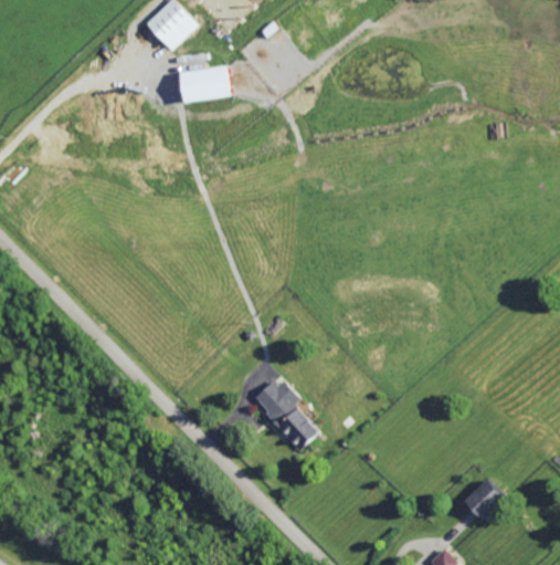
[(170,51),(145,24),(169,0),(172,0),(197,24),(170,51)]
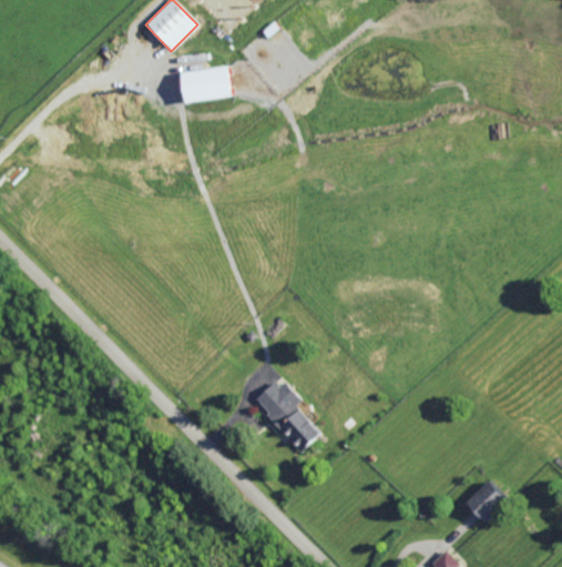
[(180,73),(185,104),(233,98),(227,66),(180,73)]
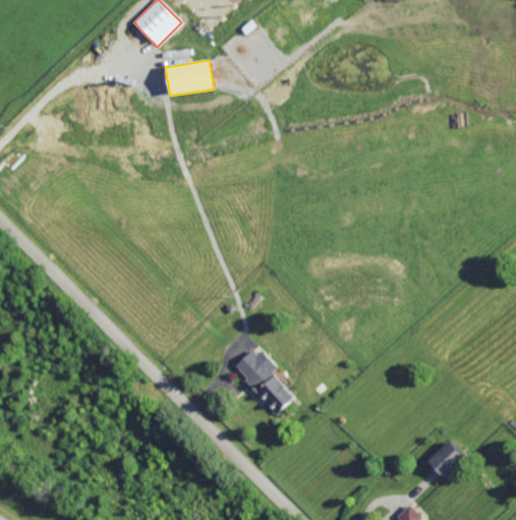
[(228,315),(223,309),(226,307),(228,305),(229,304),(234,310),(228,315)]
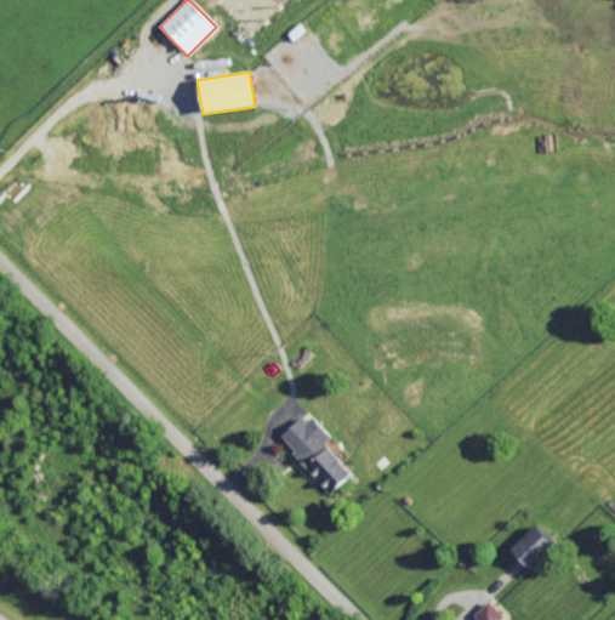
[(305,426),(309,420),(311,420),(329,441),(328,442),(323,447),(339,464),(349,477),(348,478),(326,498),(313,482),(308,478),(290,456),(292,454),(279,439),(278,438),(299,420),(305,426)]
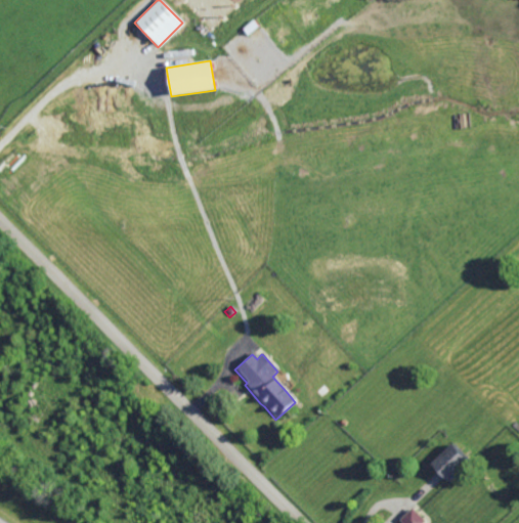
[(318,399),(313,394),(321,386),(327,392),(318,399)]
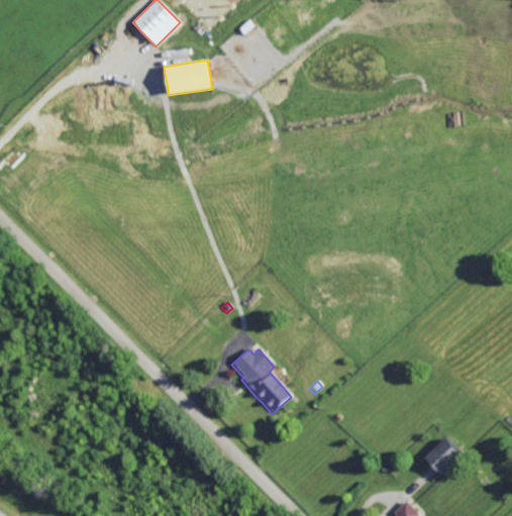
[(441,474),(436,468),(431,462),(424,454),(443,436),(450,444),(456,450),(461,455),(441,474)]
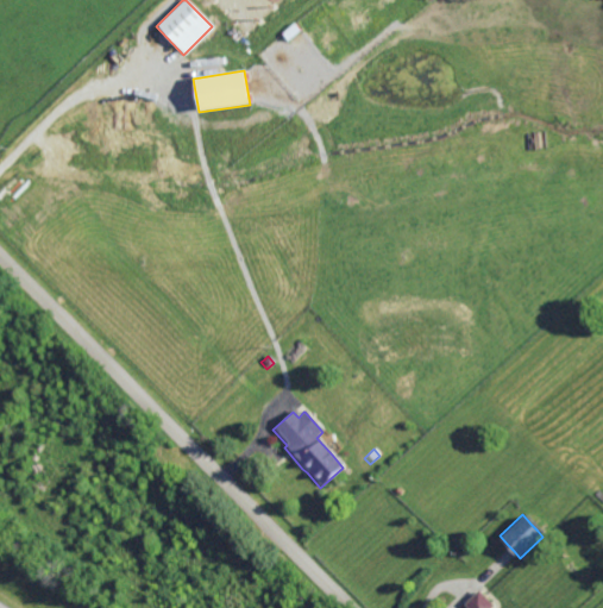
[(466,607),(462,602),(475,589),(476,588),(491,605),(488,607),(466,607)]
